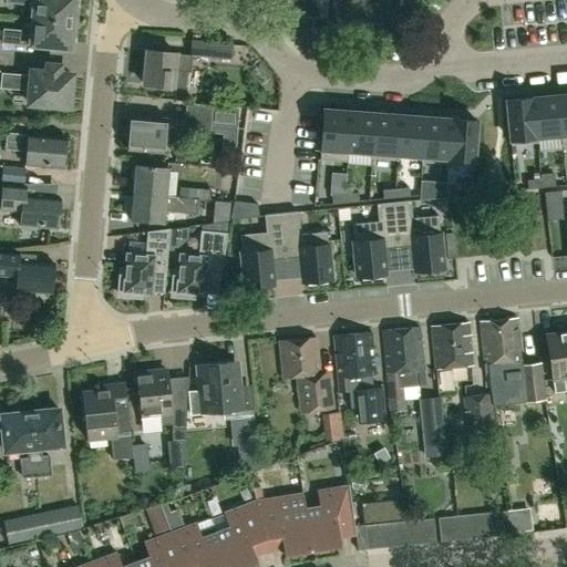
[(31,18),(72,22),(72,21),(78,19),(79,9),(73,6),(73,0),(4,0),(4,1),(24,3),(24,1),(32,1),(32,3),(31,18)]
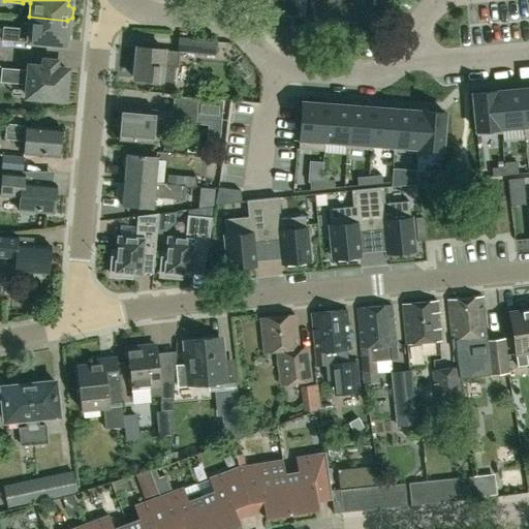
[(266,0),(265,12),(291,14),(291,20),(290,25),(369,31),(371,0),(266,0)]
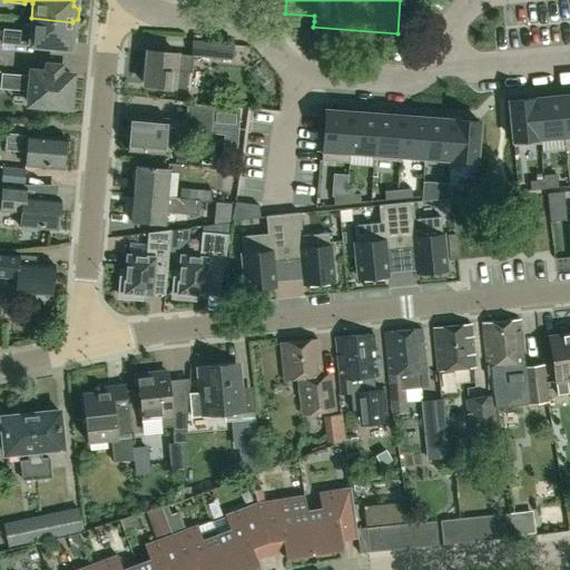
[(72,22),(31,18),(29,36),(21,35),(21,29),(2,28),(1,42),(70,49),(71,40),(76,38),(77,27),(72,23),(72,22)]
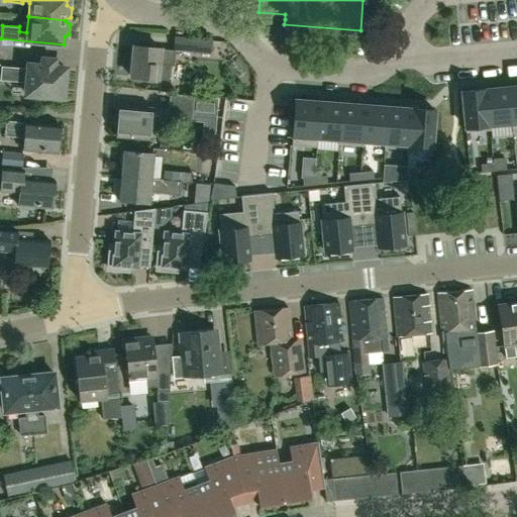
[(175,49),(175,52),(209,54),(210,40),(174,37),(173,49),(175,49)]
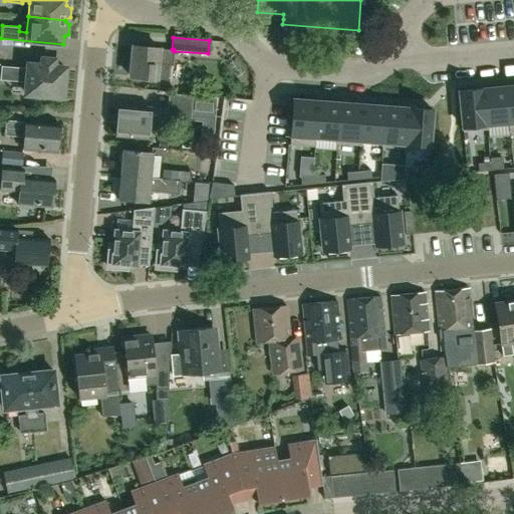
[(133,46),(130,76),(167,79),(168,64),(173,65),(174,51),(174,49),(172,49),(133,46)]
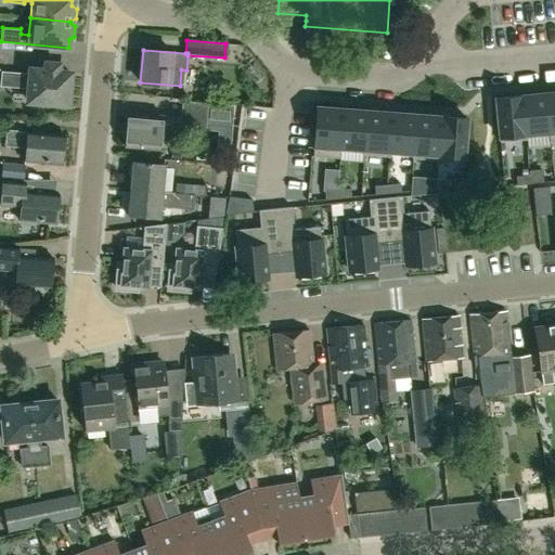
[(0,85),(28,87),(27,101),(67,104),(71,72),(56,71),(57,64),(46,63),(44,71),(29,68),(29,74),(1,72),(0,85)]
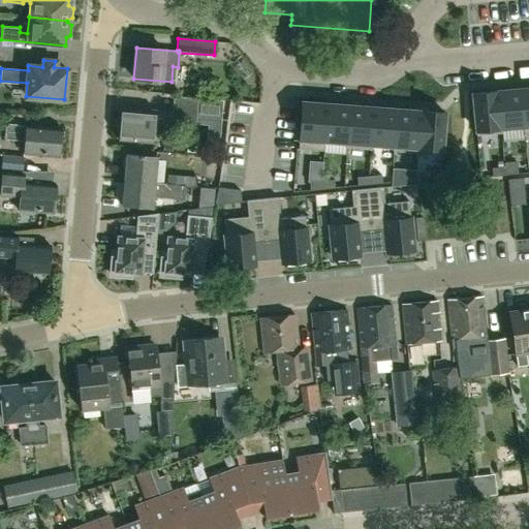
[(502,128),(523,126),(524,126),(521,89),(497,91),(500,128),(502,128)]
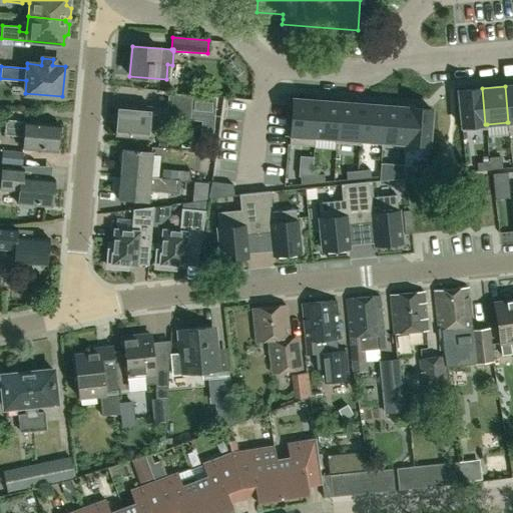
[(485,124),(482,88),(458,91),(462,130),(462,131),(487,129),(487,124),(485,124)]
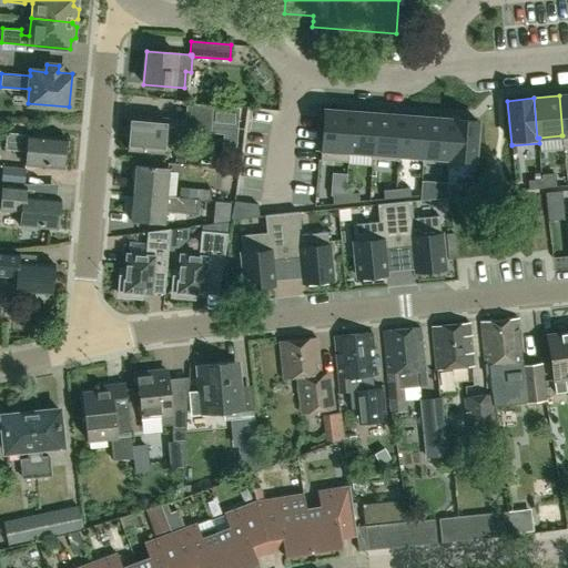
[(211,133),(213,104),(186,103),(185,120),(130,117),(128,150),(164,153),(165,130),(211,133)]
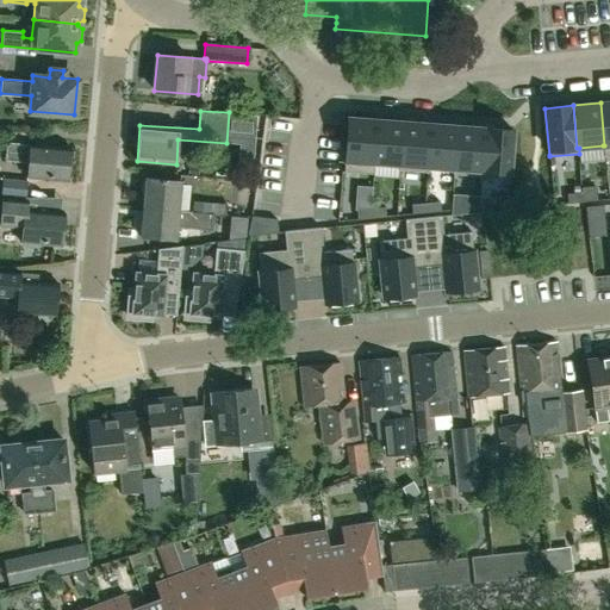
[(230,114),(228,137),(255,141),(257,117),(230,114)]
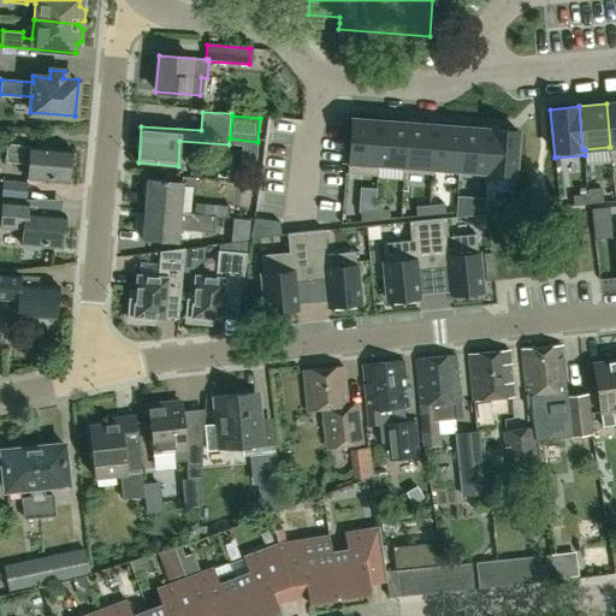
[(351,119),(348,173),(377,176),(378,165),(377,165),(380,122),(351,119)]
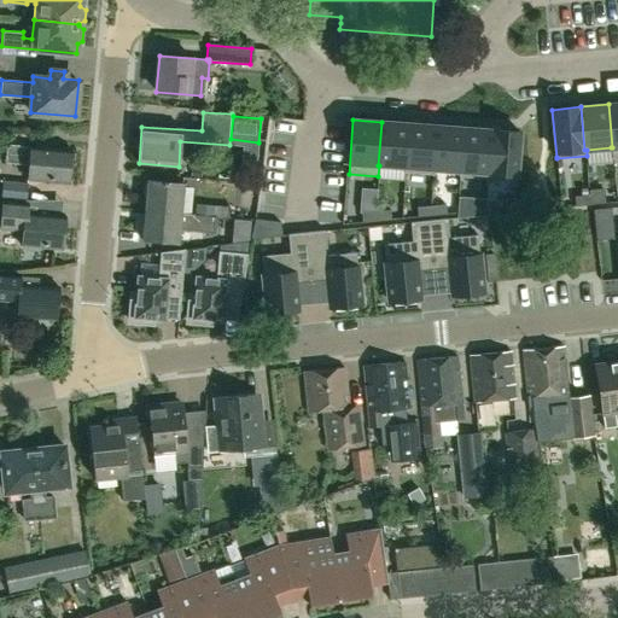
[(406,167),(409,123),(382,122),(378,165),(379,165),(404,167),(406,167)]
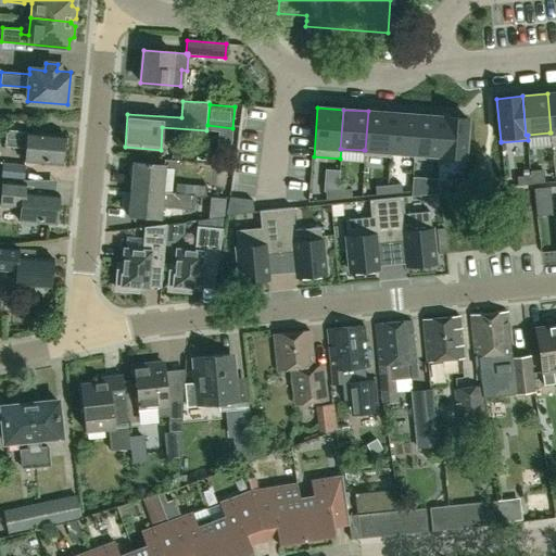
[(390,152),(393,113),(368,111),(365,150),(364,150),(363,155),(390,158),(391,152),(390,152)]
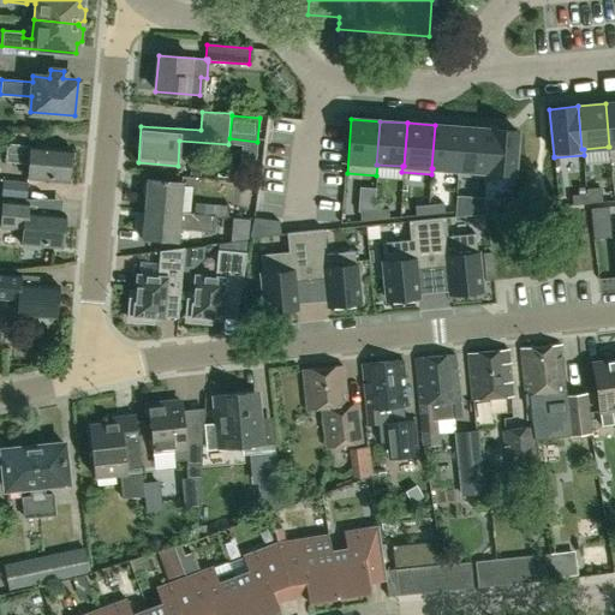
[(458,171),(461,127),(435,125),(431,168),(433,168),(457,171),(458,171)]
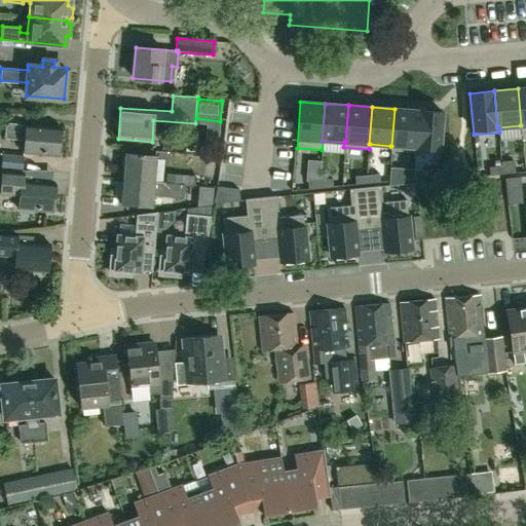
[(395,109),(391,146),(390,146),(390,151),(414,152),(415,152),(418,111),(395,109)]
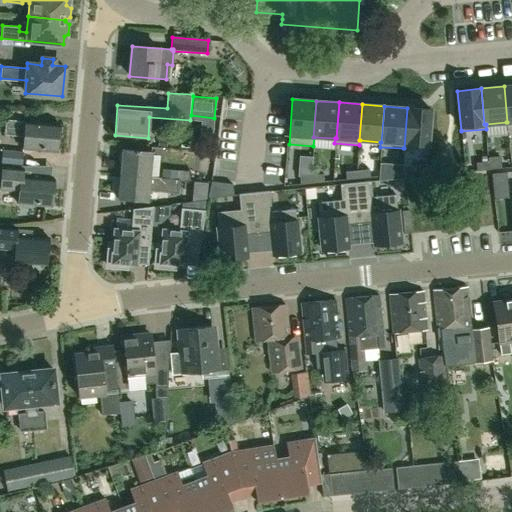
[(428,150),(431,110),(407,108),(404,148),(403,148),(402,153),(413,154),(413,149),(428,150)]
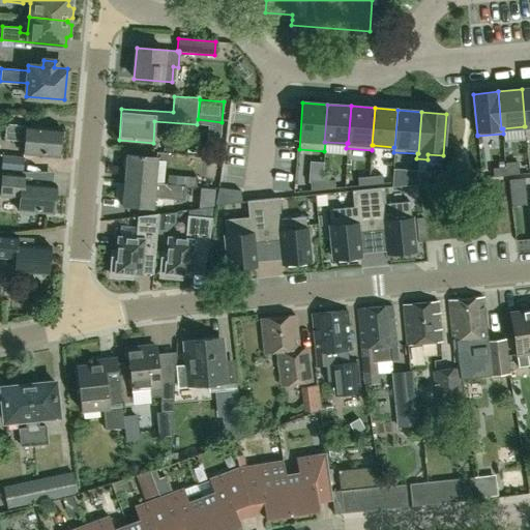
[(61,128),(6,123),(4,139),(23,140),(22,154),(59,157),(61,128)]
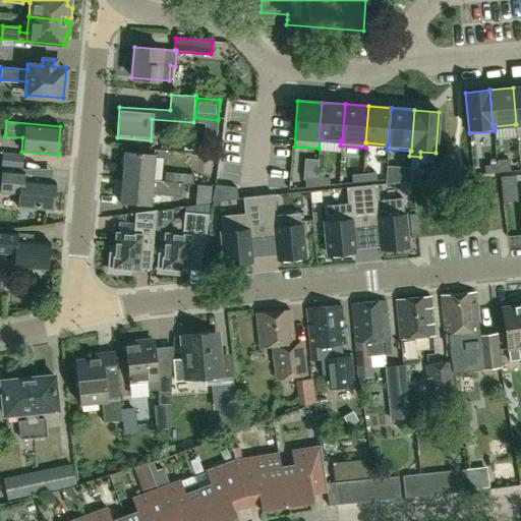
[(123,166),(122,177),(152,180),(155,153),(124,151),(124,155),(122,155),(121,166),(123,166)]
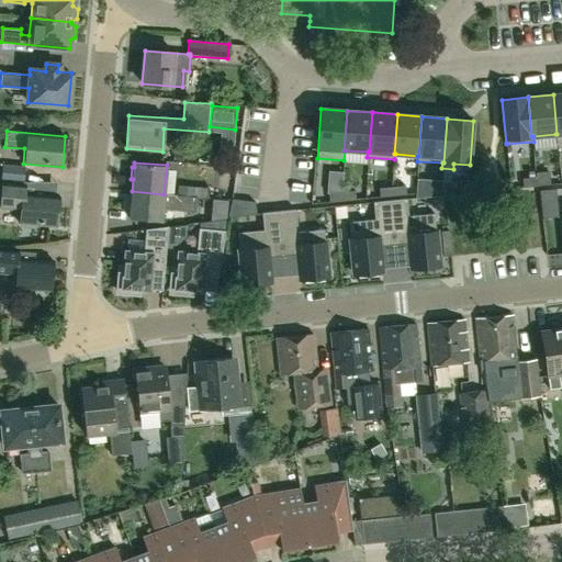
[(1,166),(0,179),(23,181),(24,168),(1,166)]
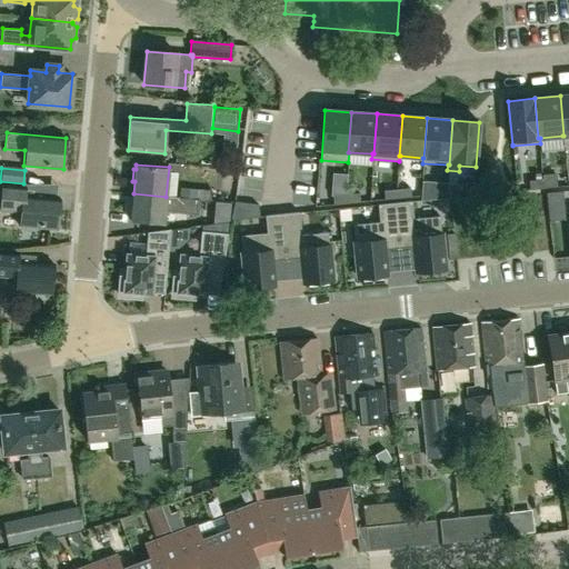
[(530,190),(542,189),(542,180),(529,181),(530,190)]
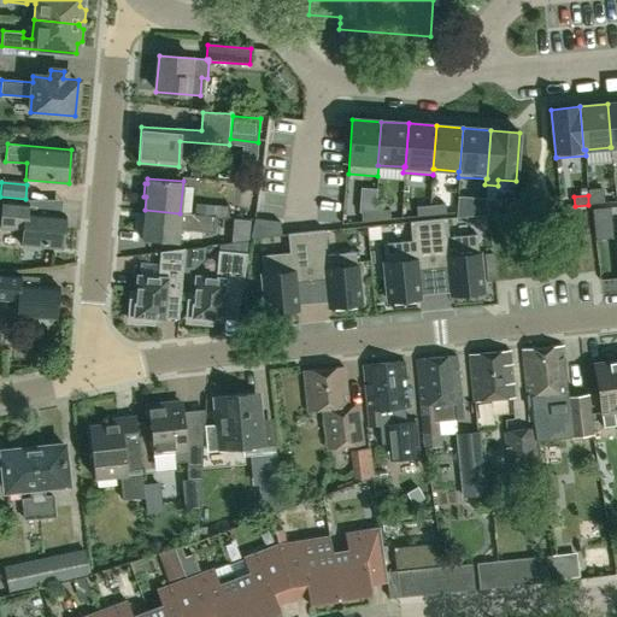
[(487,215),(497,213),(495,199),(486,200),(487,215)]
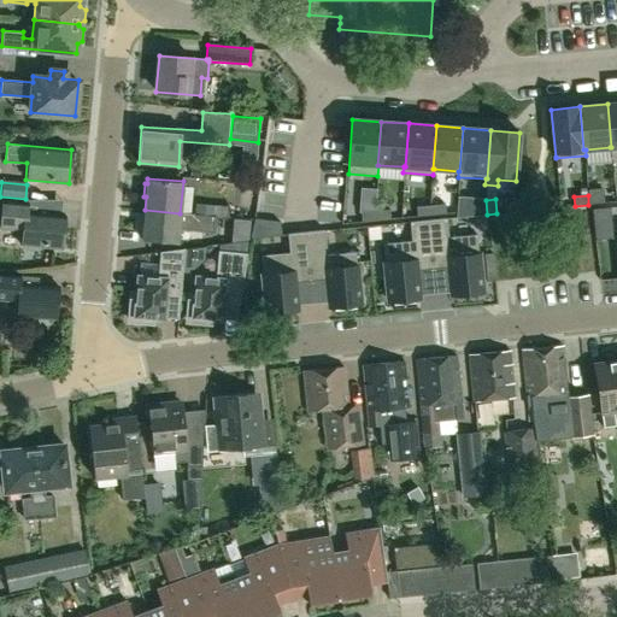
[(37,213),(39,200),(1,200),(0,211),(0,215),(0,228),(22,230),(21,245),(63,248),(65,216),(37,213)]
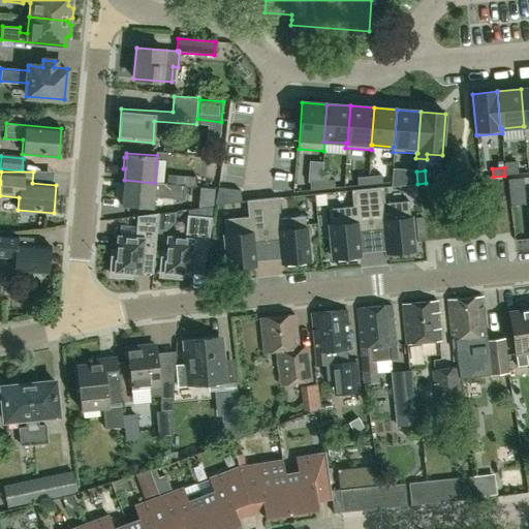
[(167,184),(183,185),(184,176),(168,175),(168,182),(167,184)]
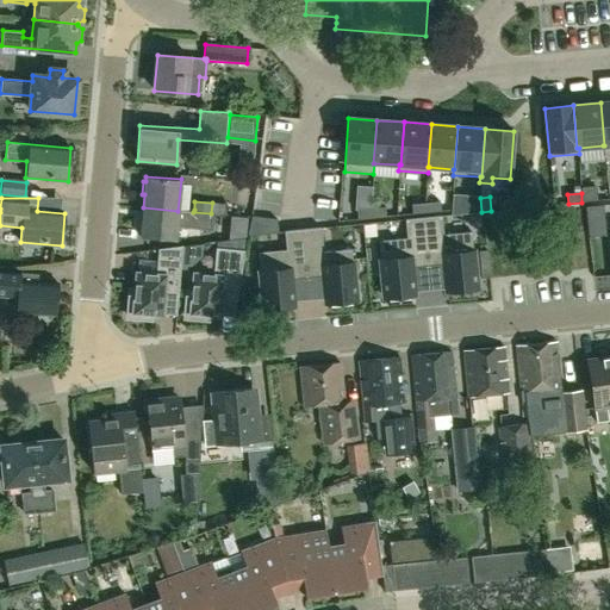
[(427,212),(441,211),(440,201),(425,204),(427,212)]
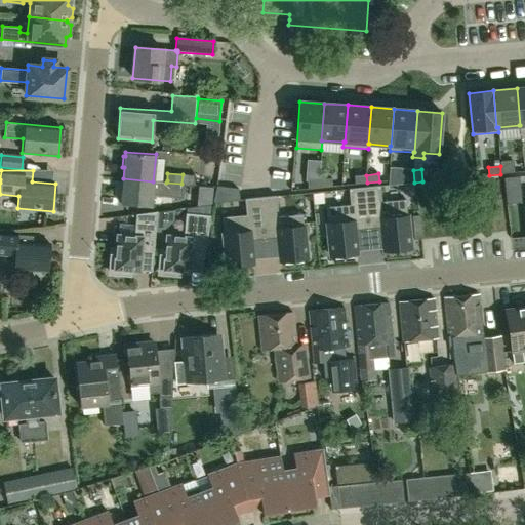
[(355,185),(367,183),(366,175),(354,176),(355,185)]
